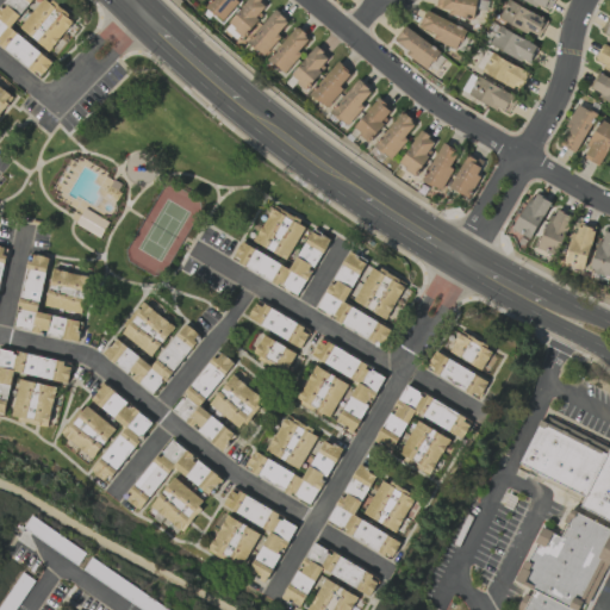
[(53,62),(10,29),(31,0),(5,0),(0,6),(0,42),(1,43),(0,43),(0,48),(39,79),(53,62)]
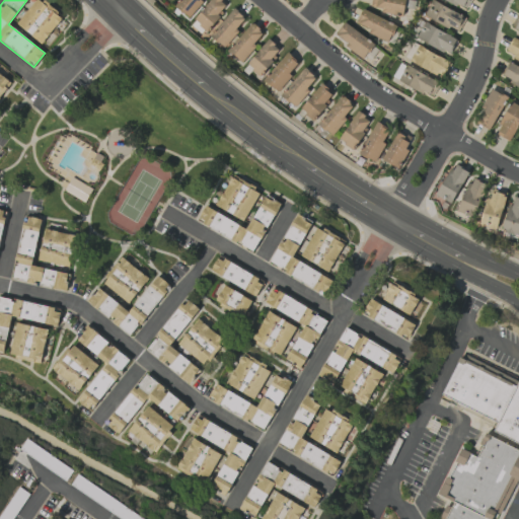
[(34,0),(17,25),(43,44),(63,16),(41,0),(34,0)]
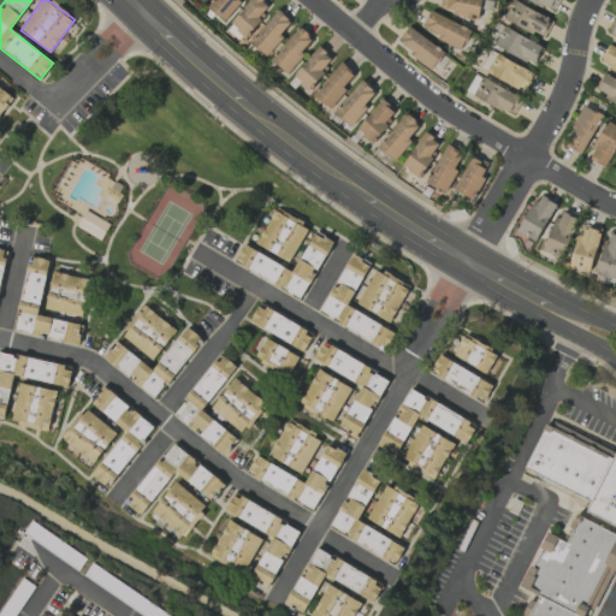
[(241,0),(214,0),(207,10),(225,22),(241,0)]
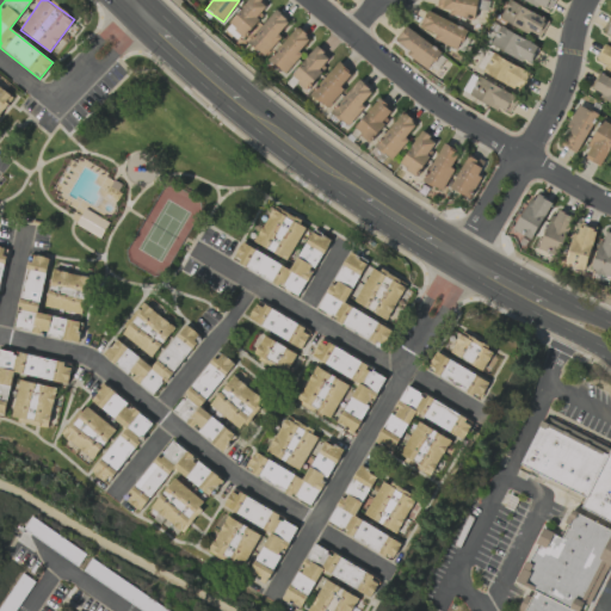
[(240,35),(270,8),(261,0),(250,0),(227,20),(240,35)]
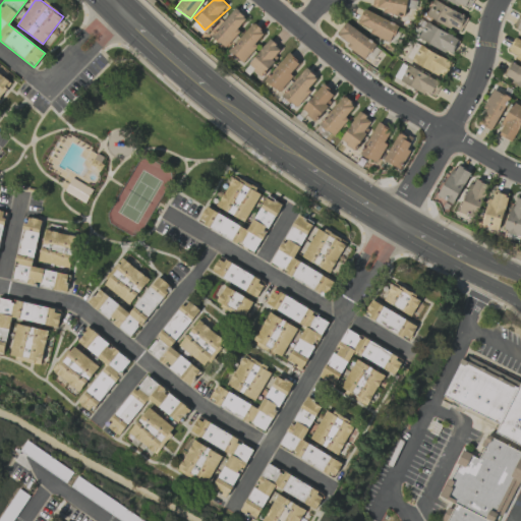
[(407,0),(372,0),(371,9),(404,15),(407,0)]
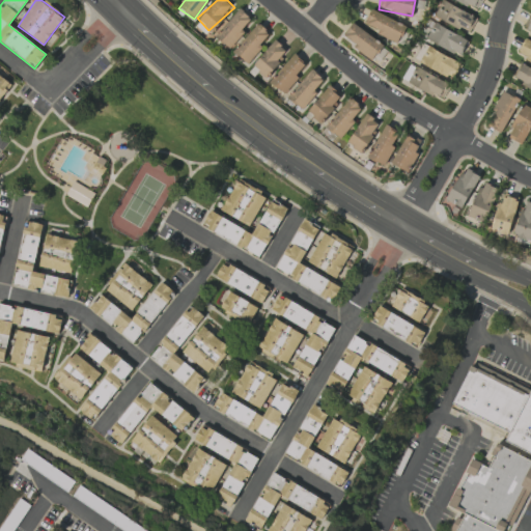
[(434,17),(468,34),(476,18),(442,0),(434,17)]
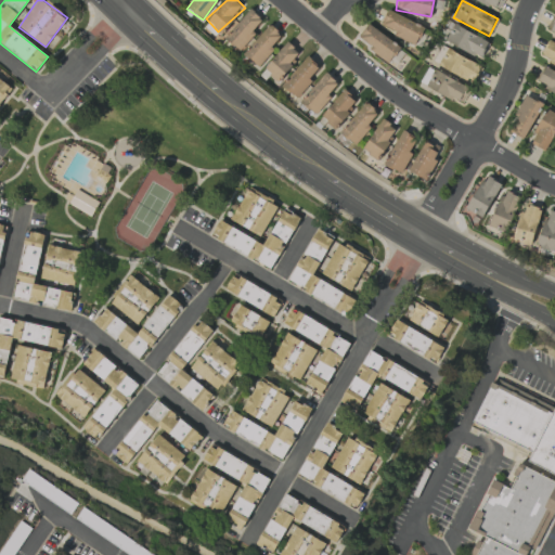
[(503,0),(475,0),(499,10),(503,0)]
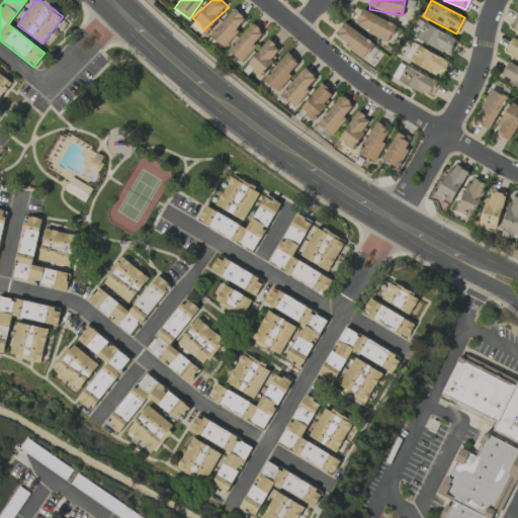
[(209,35),(223,49),(239,31),(236,28),(245,18),(234,8),(209,35)]
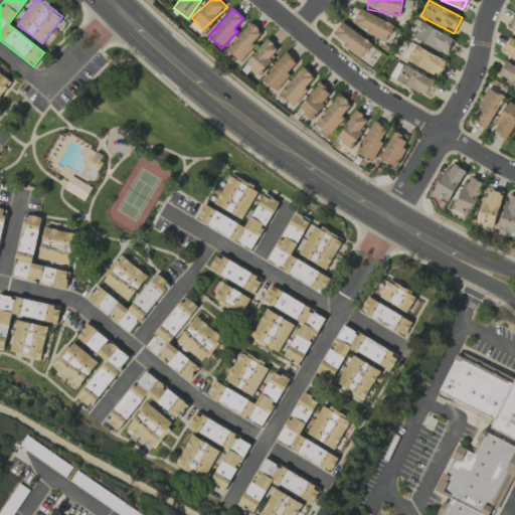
[(393,26),(360,9),(352,24),(385,41),(393,26)]
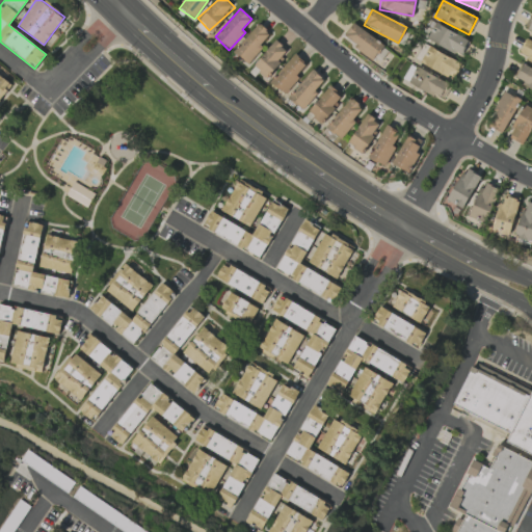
[(531,35),(531,16),(530,16),(523,31),(531,35)]
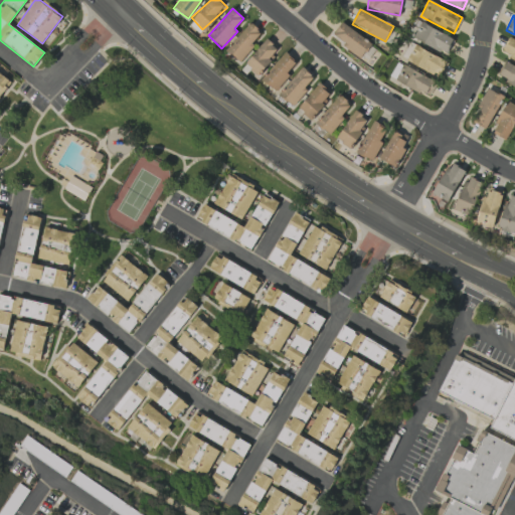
[(240,62),(262,31),(248,22),(226,52),(240,62)]
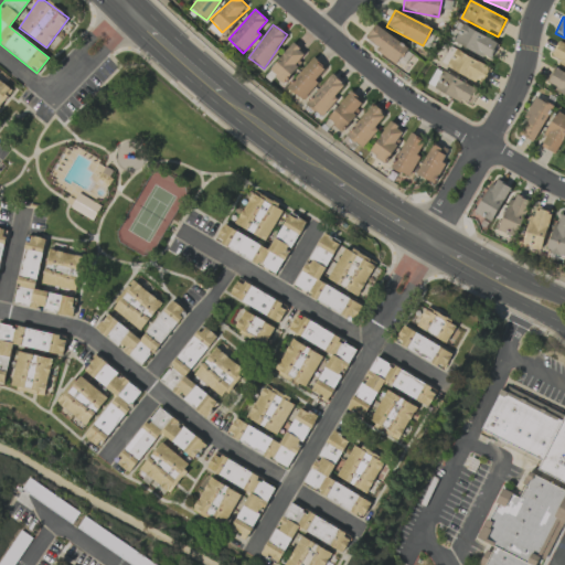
[(452,42),(489,60),(498,43),(461,24),(452,42)]
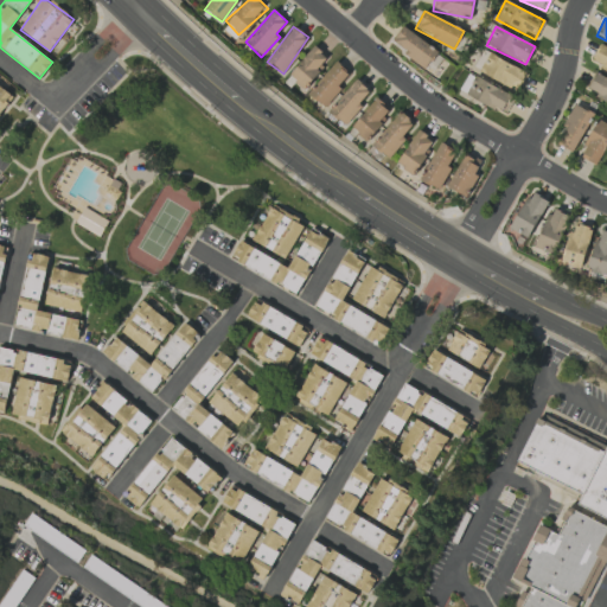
[(428,66),(438,49),(401,29),(391,46),(428,66)]
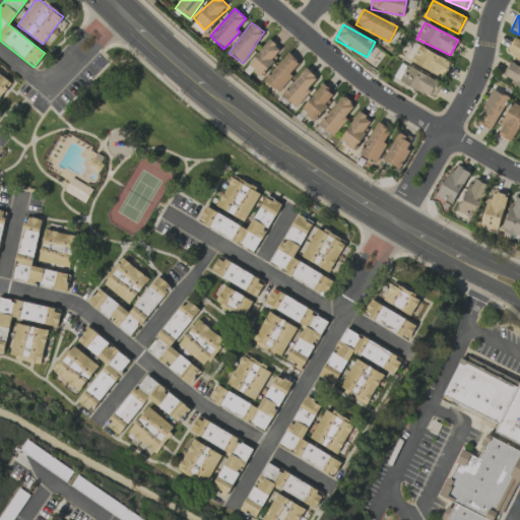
[(281,48),(267,38),(248,67),(262,76),(281,48)]
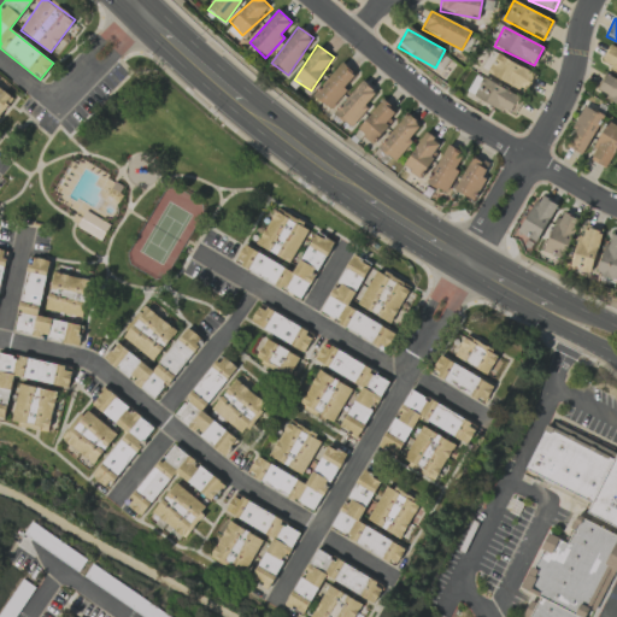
[(616,48),(610,45),(601,59),(612,65),(610,70),(616,74),(616,48)]
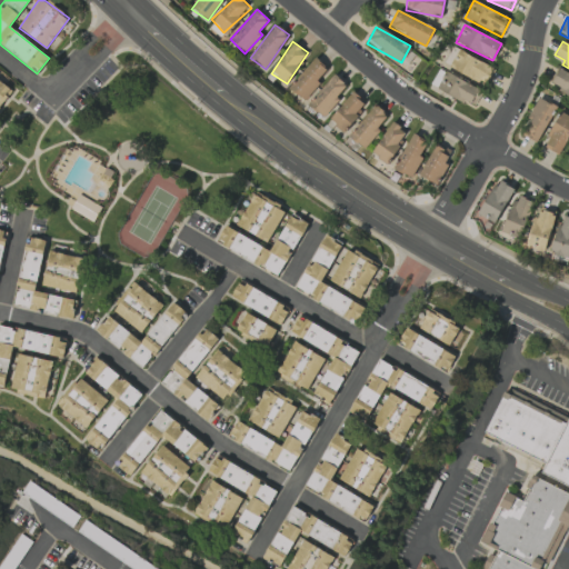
[(486,85),(493,67),(457,50),(449,69),(486,85)]
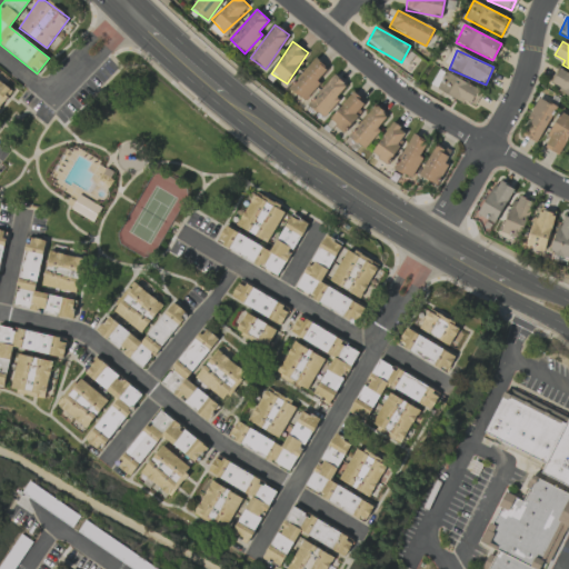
[(329,68),(313,56),(289,89),(305,100),(329,68)]
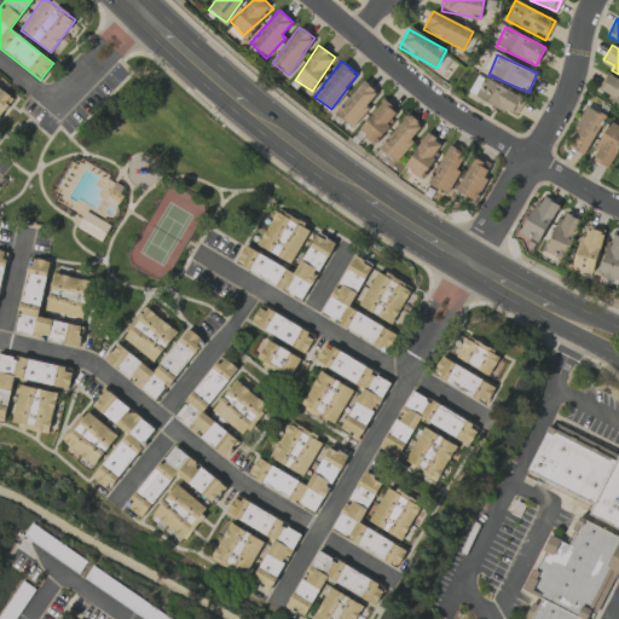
[(618,81),(605,75),(597,93),(618,103),(618,81)]
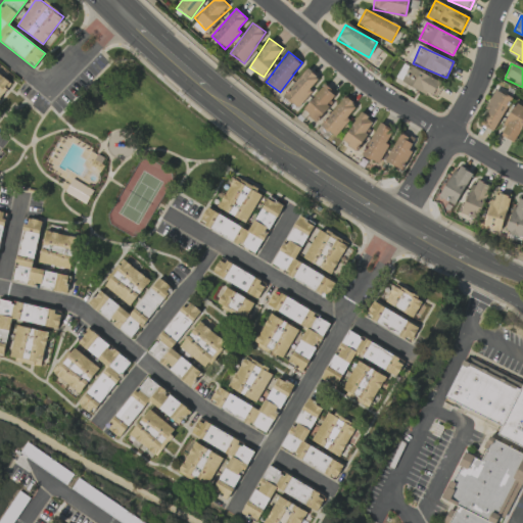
[(434,98),(442,83),(409,65),(400,81),(434,98)]
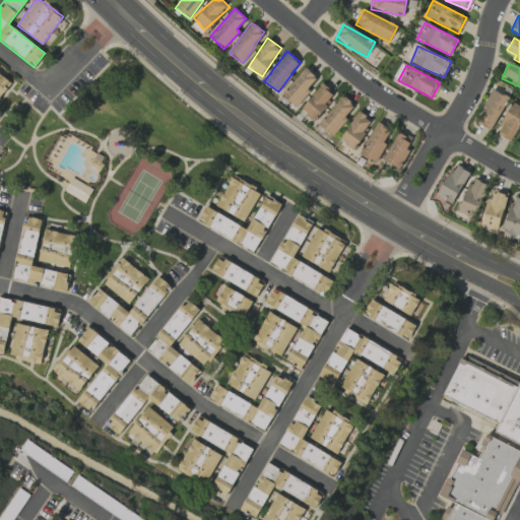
[(281,95),(295,107),(319,78),(305,67),(281,95)]
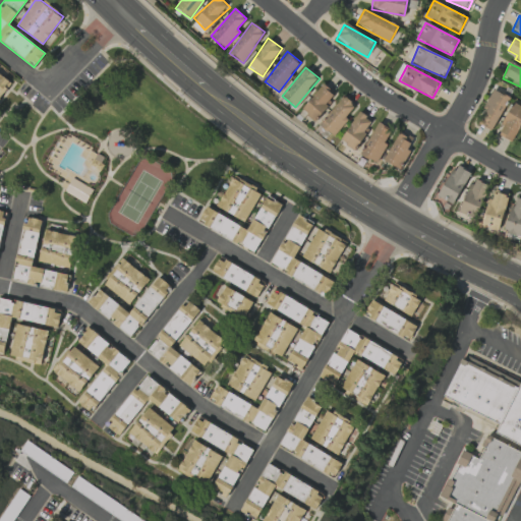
[(0,97),(10,79),(0,73),(0,97)]
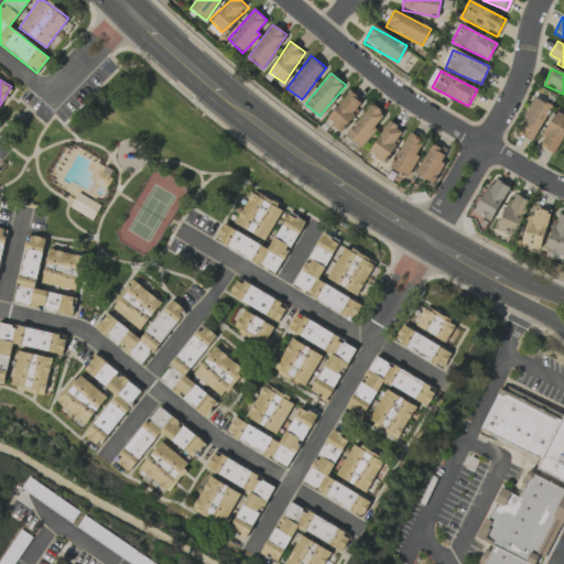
[(339,130),(364,101),(349,90),(325,118),(339,130)]
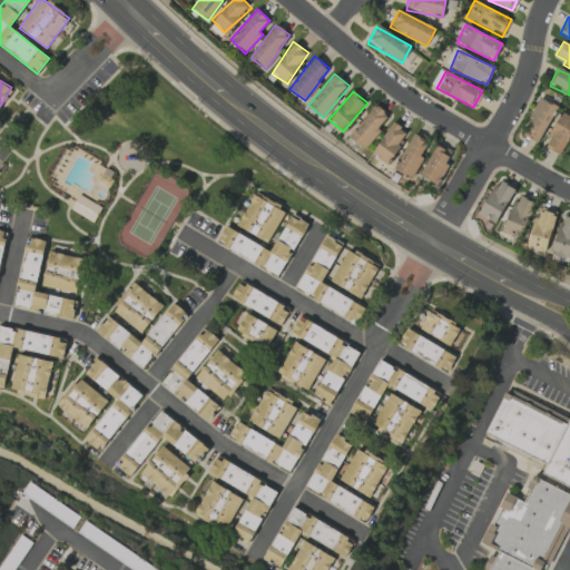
[(557,107),(539,97),(520,134),(538,143),(557,107)]
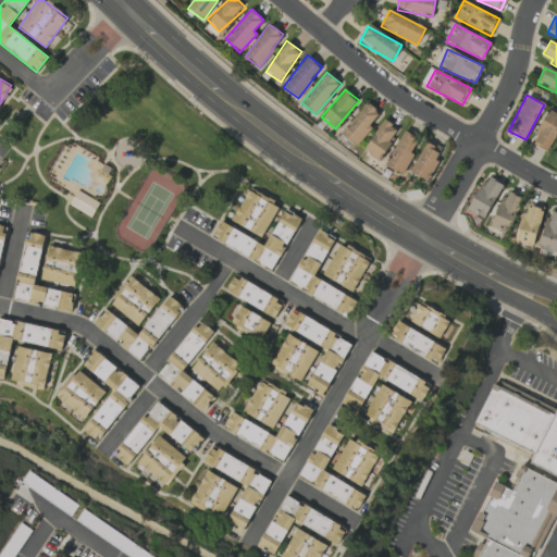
[(381,114),(367,102),(341,134),(355,145),(381,114)]
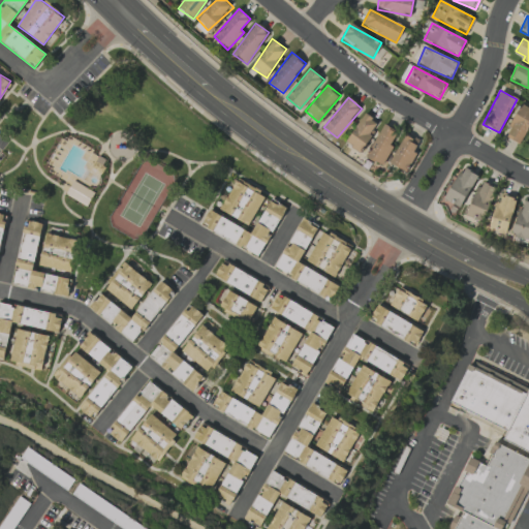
[(505,137),(521,144),(528,124),(528,109),(519,104),(505,137)]
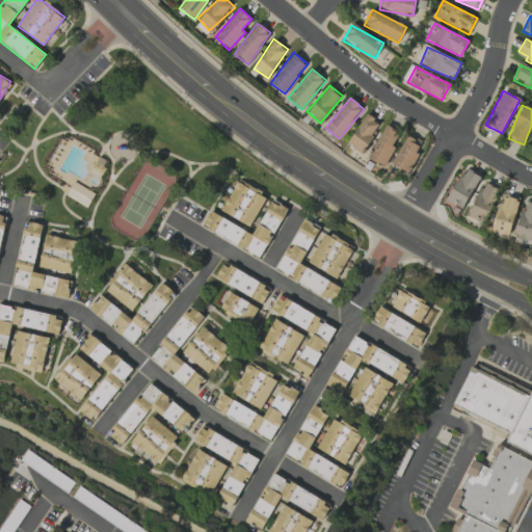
[(346,142),(361,153),(381,124),(367,113),(346,142)]
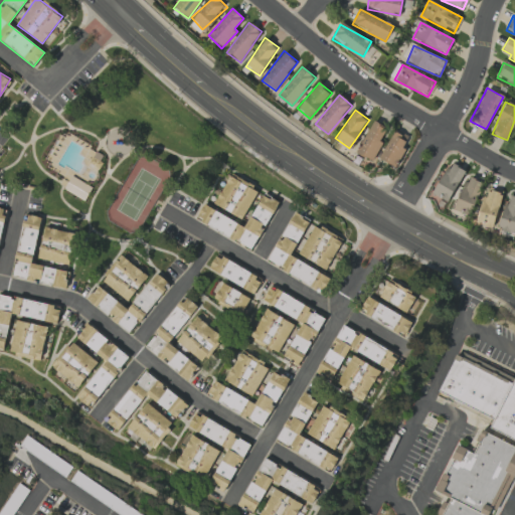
[(356,152),(370,161),(388,130),(374,121),(356,152)]
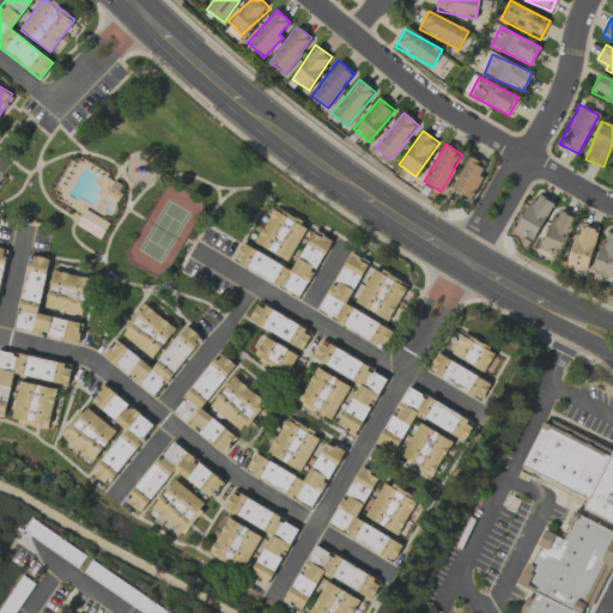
[(469,199),(487,162),(469,155),(453,190),(469,199)]
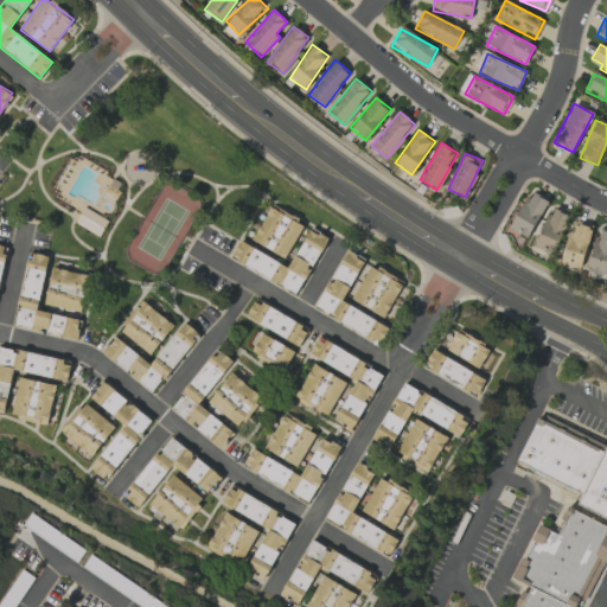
[(549,202),(530,191),(510,228),(528,238),(549,202)]
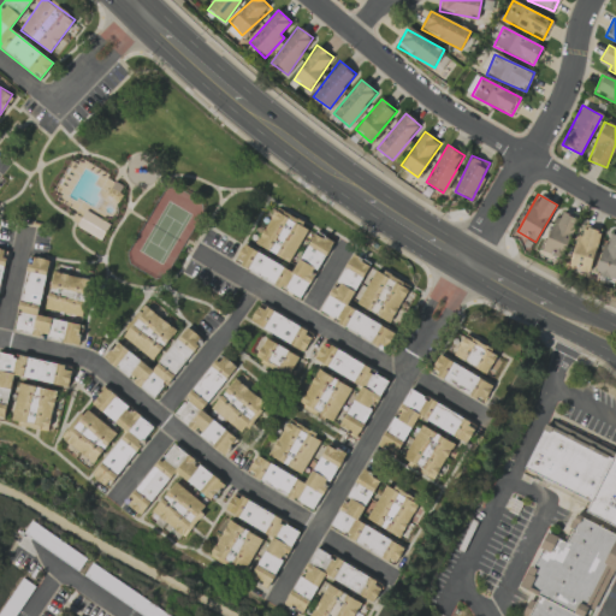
[(290,262),(308,225),(274,209),(256,246),(290,262)]
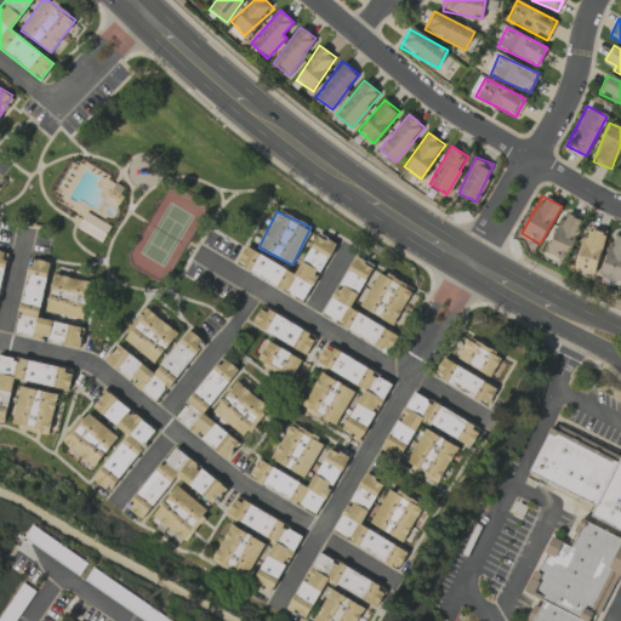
[(110,226),(85,212),(77,228),(102,243),(110,226)]
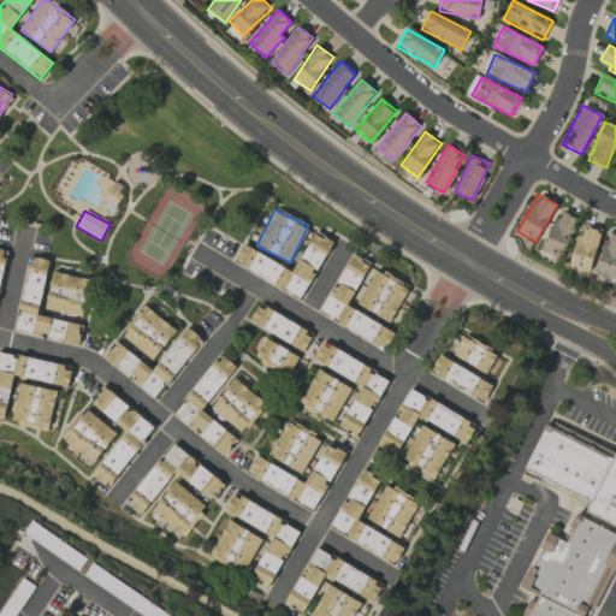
[(543,250),(562,259),(579,219),(560,211),(543,250)]
